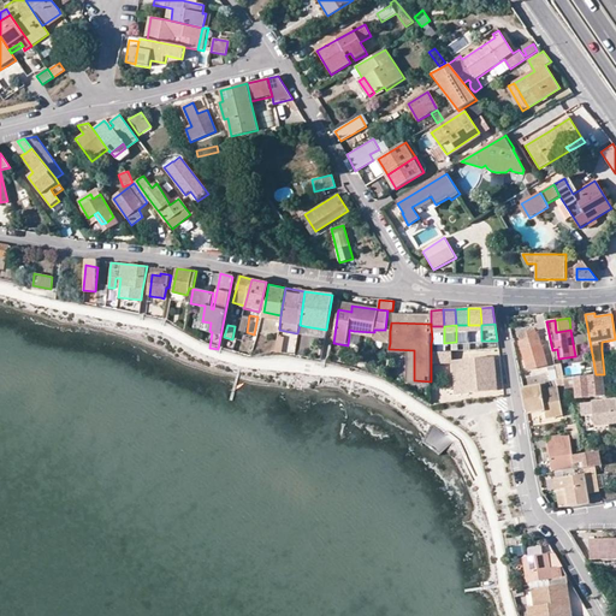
[(468,325),(456,325),(456,342),(469,342),(468,325)]
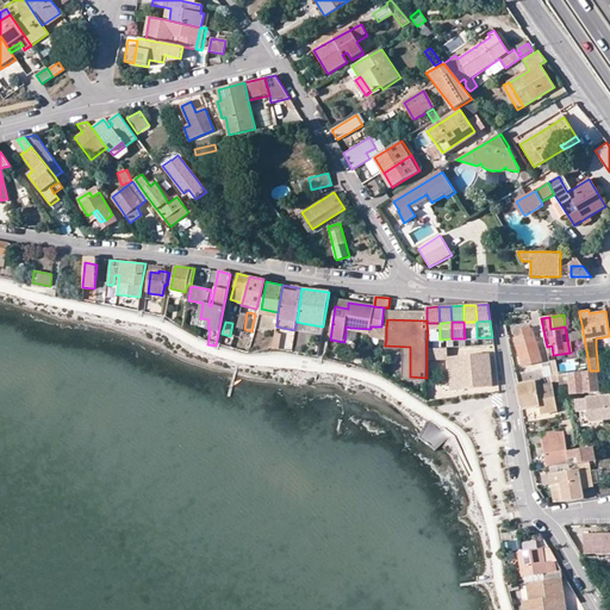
[(477,337),(477,322),(464,322),(465,338),(477,337)]
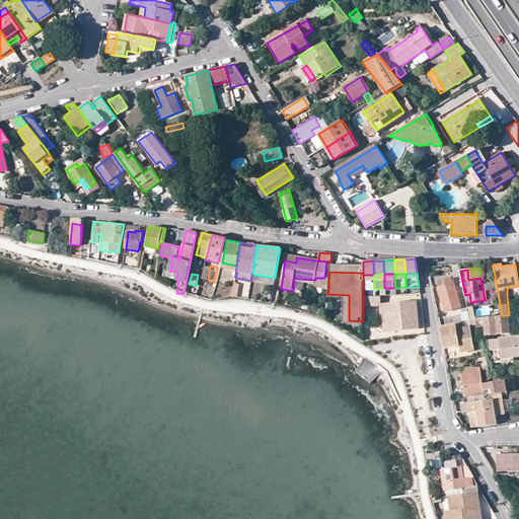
[(374,289),(374,275),(363,275),(364,285),(363,289),(374,289)]
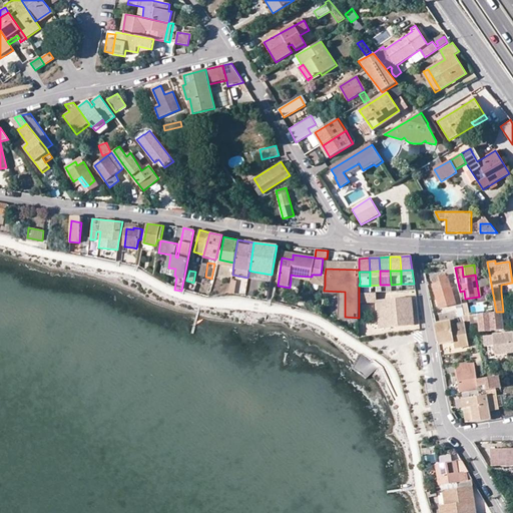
[(487,297),(484,274),(475,275),(479,297),(487,297)]
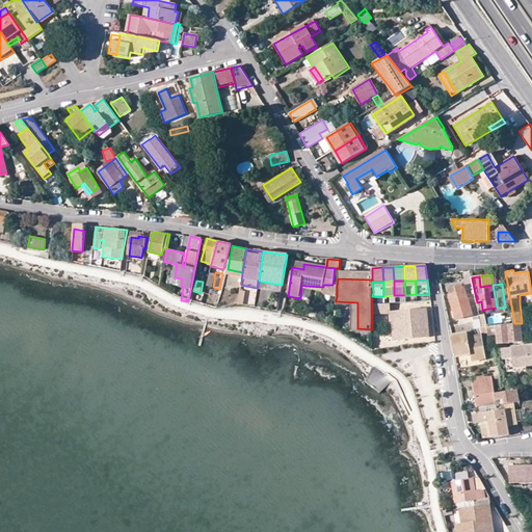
[(323,292),(323,287),(306,286),(301,285),(301,290),(300,298),(311,299),(312,291),(323,292)]
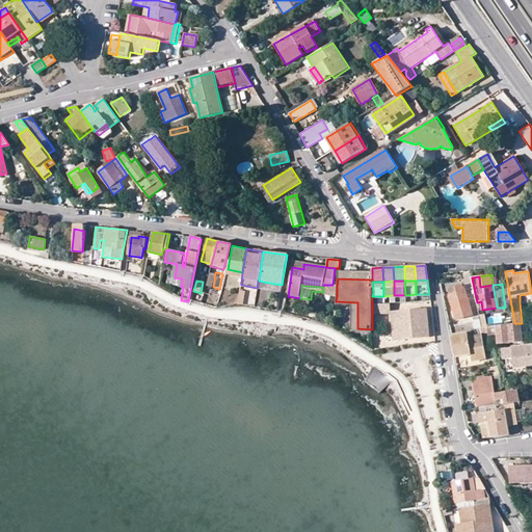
[(323,292),(322,295),(337,296),(337,286),(333,285),(323,285),(323,287),(323,292)]
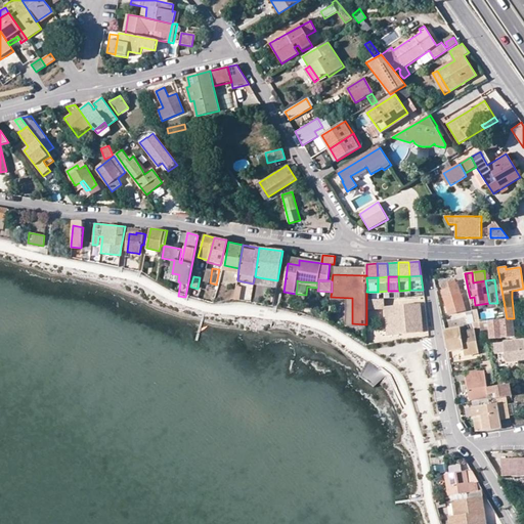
[(449,289),(441,291),(448,315),(467,310),(459,286),(456,286),(455,280),(448,282),(449,289)]
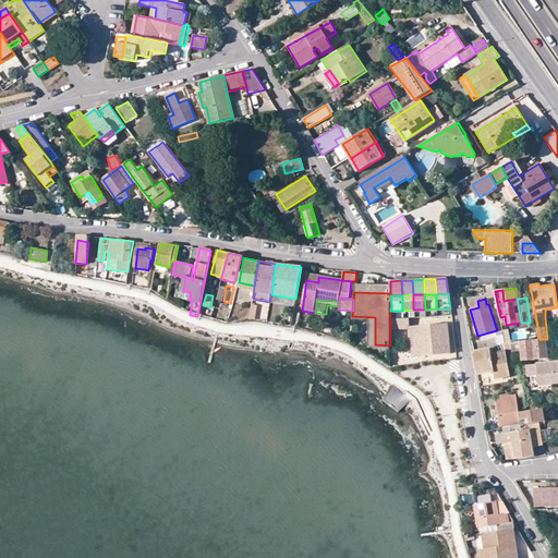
[(375,344),(375,317),(352,316),(352,320),(351,322),(368,322),(371,322),(370,350),(375,350),(390,350),(390,346),(375,344)]
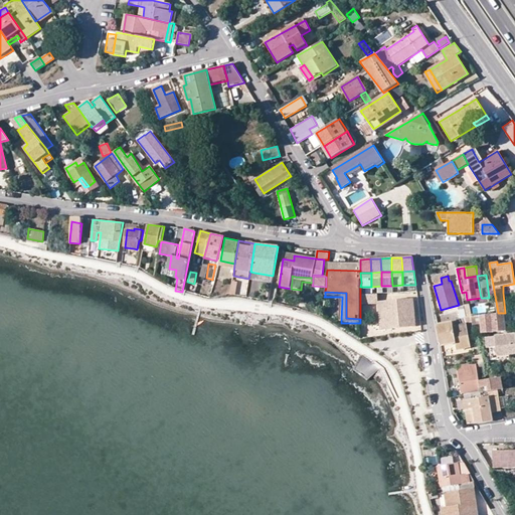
[(376,296),(360,296),(360,305),(376,303),(376,302),(376,296)]
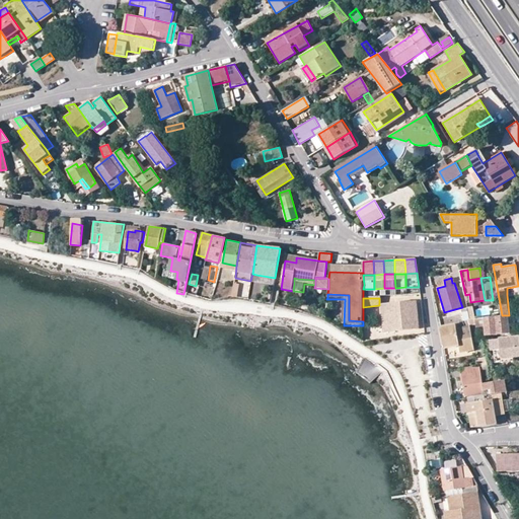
[(418,329),(416,301),(379,304),(379,305),(380,314),(385,313),(387,332),(418,329)]
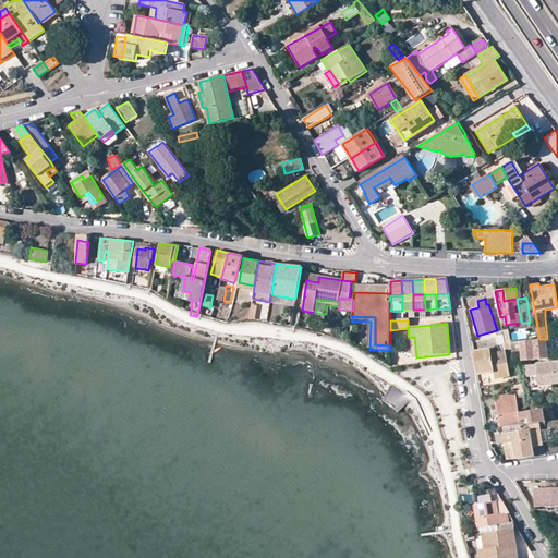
[(502,331),(497,332),(498,342),(494,343),(495,349),(498,349),(499,351),(500,351),(505,350),(504,343),(506,343),(502,331)]
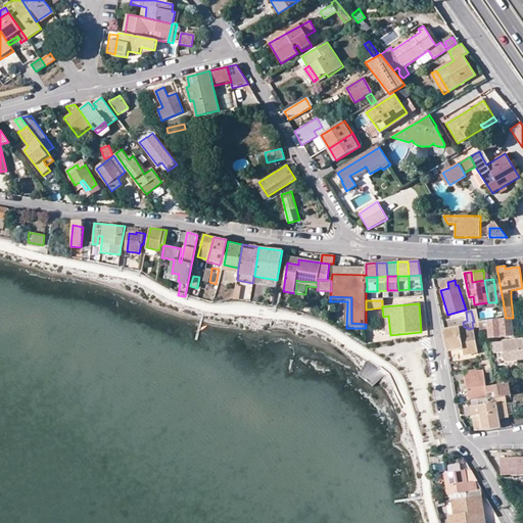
[(512,318),(506,318),(486,320),(487,328),(488,337),(513,335),(512,318)]
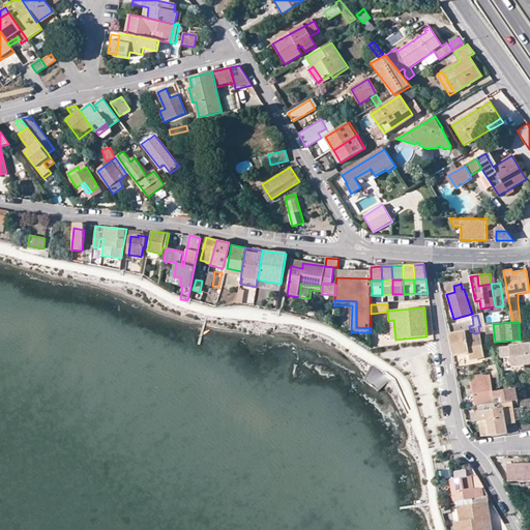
[(494,332),(493,324),(486,325),(486,327),(487,332),(494,332)]
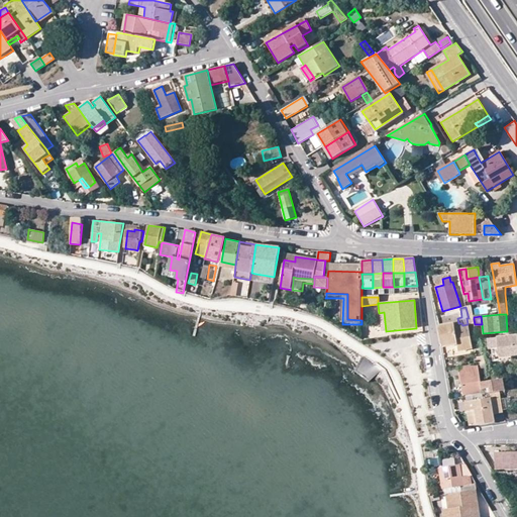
[(439,325),(442,345),(457,342),(458,348),(467,347),(463,325),(462,325),(459,325),(457,327),(454,326),(454,323),(439,325)]
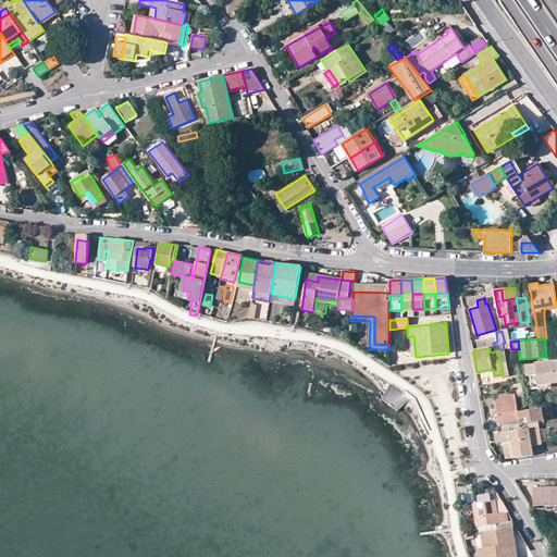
[(549,384),(556,383),(556,361),(533,364),(534,375),(535,385),(549,384)]
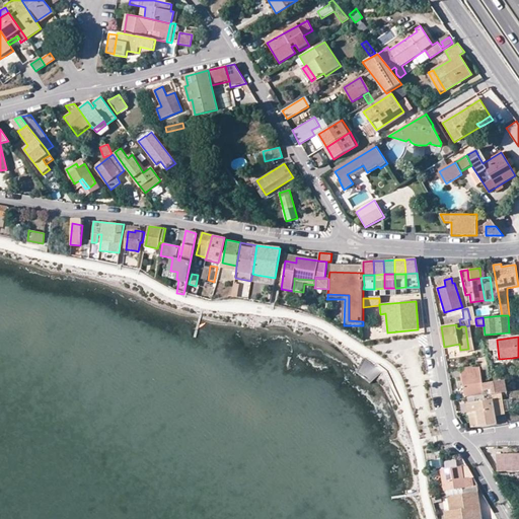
[(498,350),(497,340),(489,341),(489,351),(492,351),(498,350)]
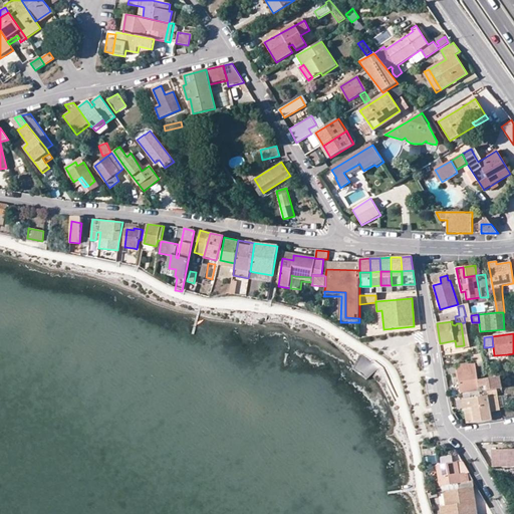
[(507,354),(494,355),(493,346),(487,347),(489,360),(507,359),(507,354)]
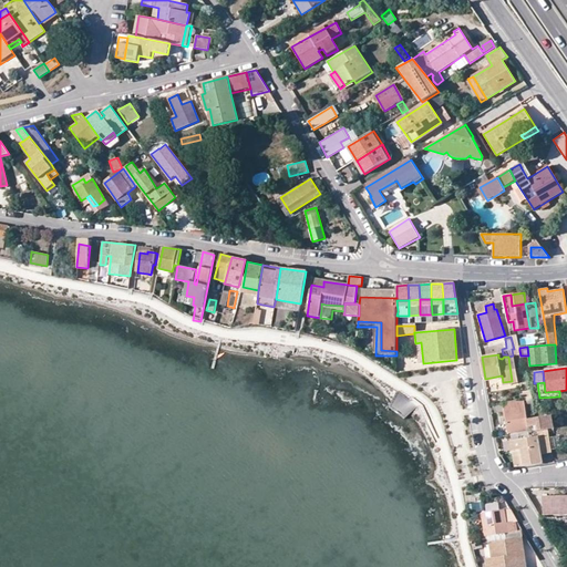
[(523,391),(524,400),(532,399),(531,390),(523,391)]
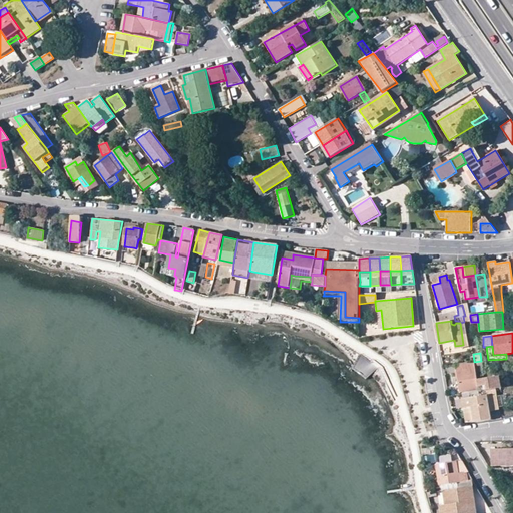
[(474,362),(455,365),(456,372),(460,392),(479,389),(474,362)]
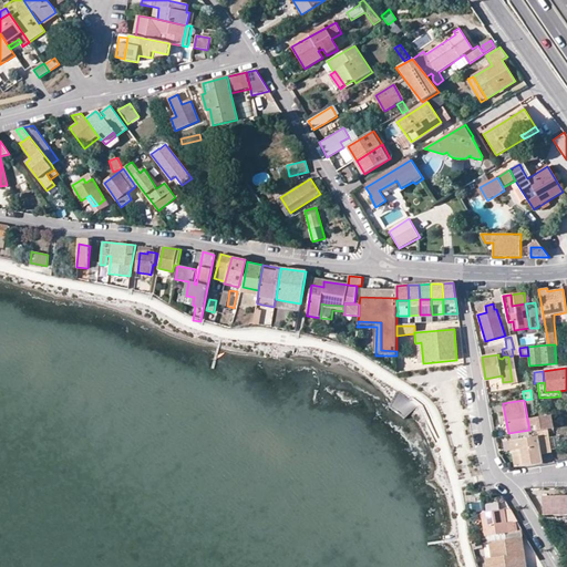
[(504,411),(503,403),(493,404),(494,412),(504,411)]
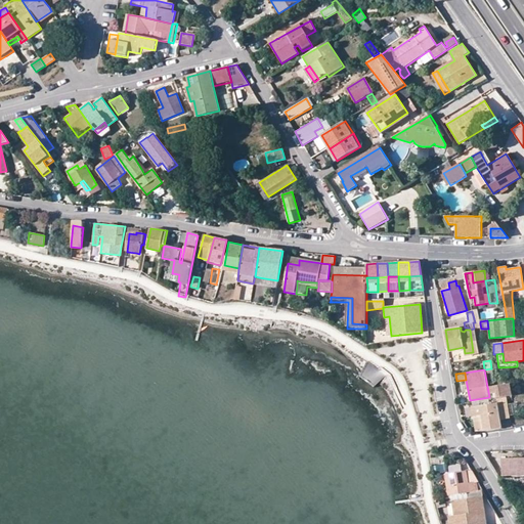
[(494,386),(496,398),(506,396),(512,395),(510,384),(494,386)]
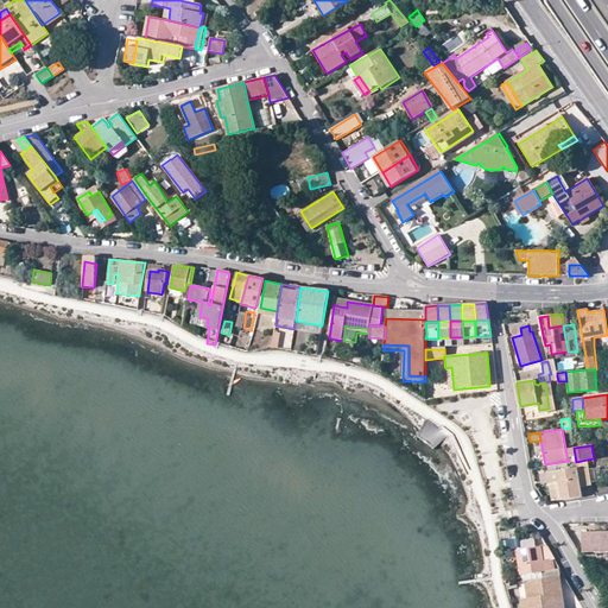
[(576,462),(577,467),(581,487),(591,485),(587,460),(576,462)]
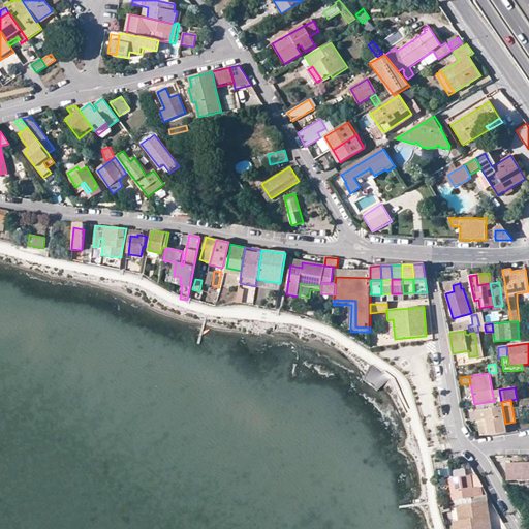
[(478,417),(485,417),(488,433),(488,435),(506,433),(505,424),(502,406),(476,410),(478,417)]
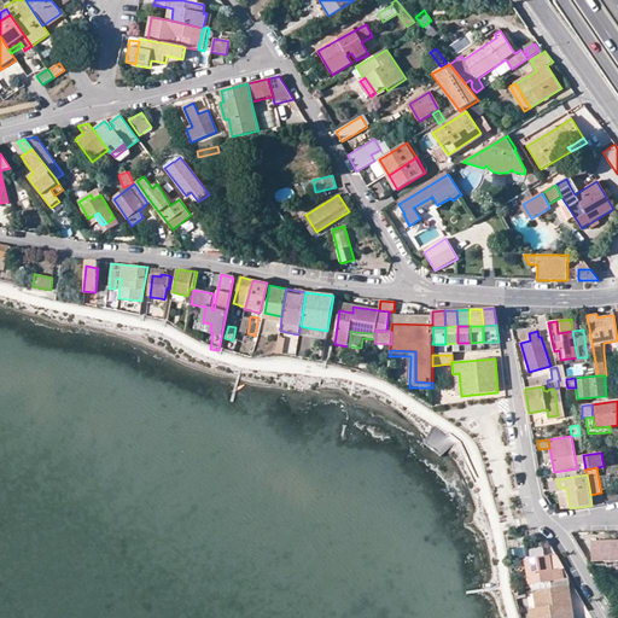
[(566,488),(559,488),(561,507),(570,506),(566,488)]
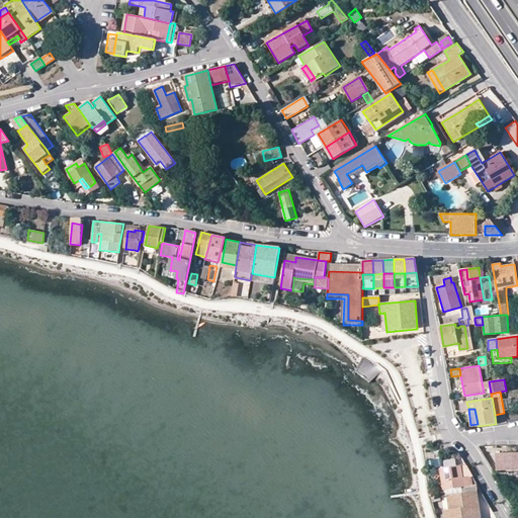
[(425,452),(427,467),(440,466),(439,450),(425,452)]
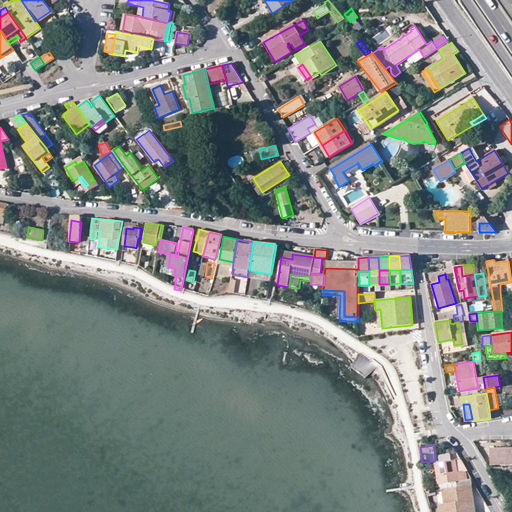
[(491,465),(511,464),(511,447),(491,448),(491,465)]
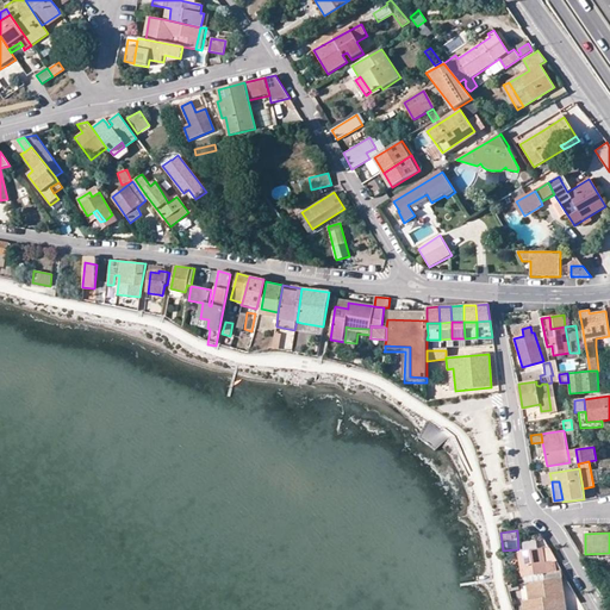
[(549,547),(542,549),(545,562),(555,561),(558,560),(549,547)]
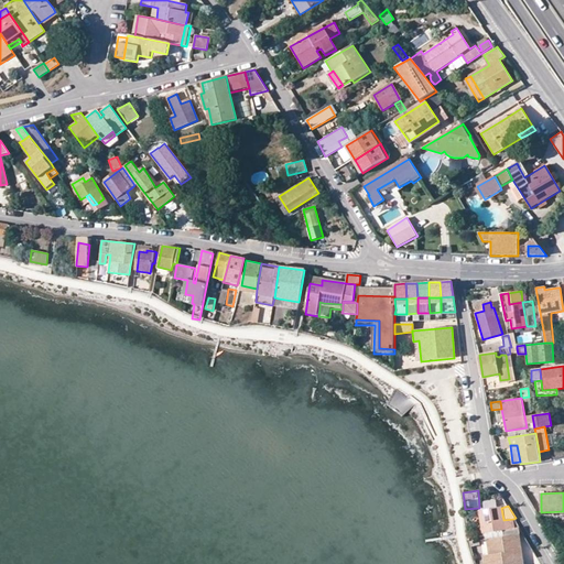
[(479,511),(483,533),(501,531),(502,537),(524,533),(521,528),(516,529),(513,519),(503,520),(501,508),(479,511)]
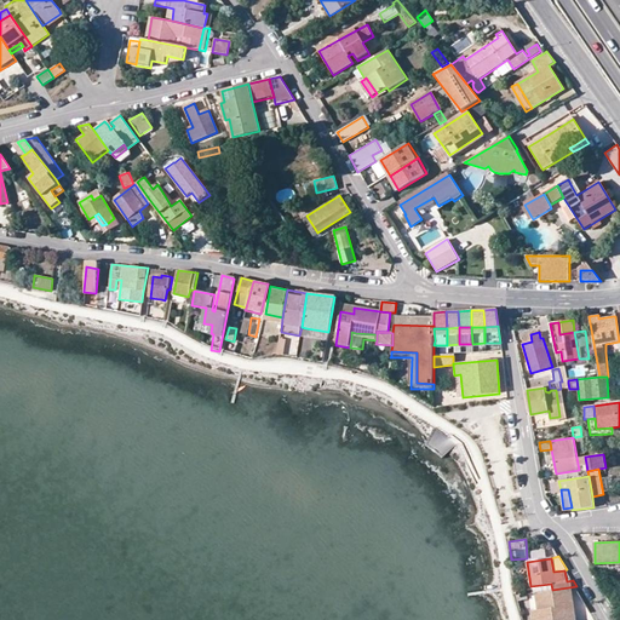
[(541,619),(579,613),(577,586),(552,590),(539,592),(540,607),(541,619)]
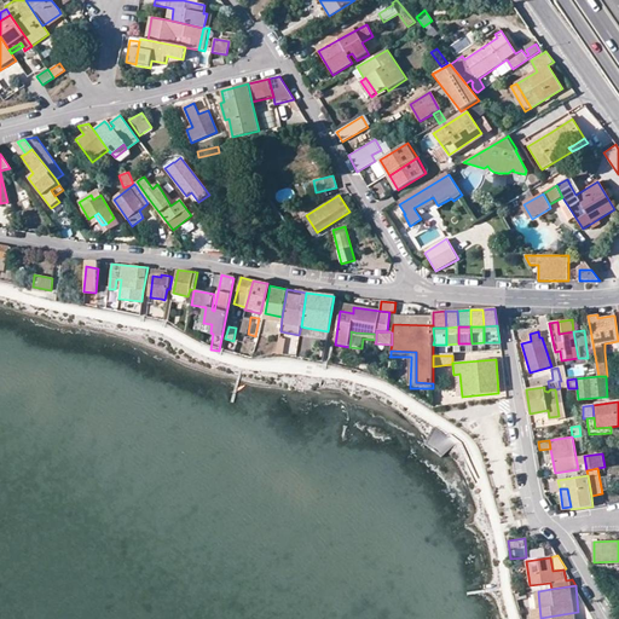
[(579,618),(578,612),(541,618),(539,606),(533,606),(534,618),(579,618)]
